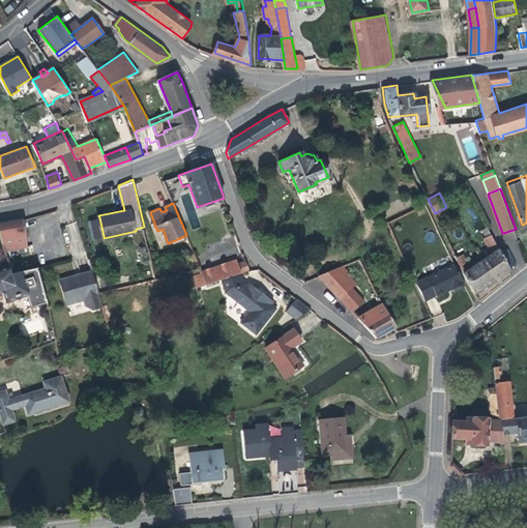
[(104,236),(99,217),(89,221),(93,239),(104,236)]
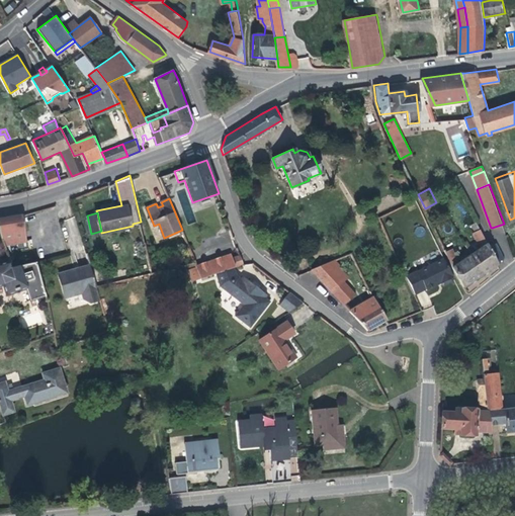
[(0,218),(0,237),(4,253),(8,252),(6,245),(27,240),(22,213),(0,218)]
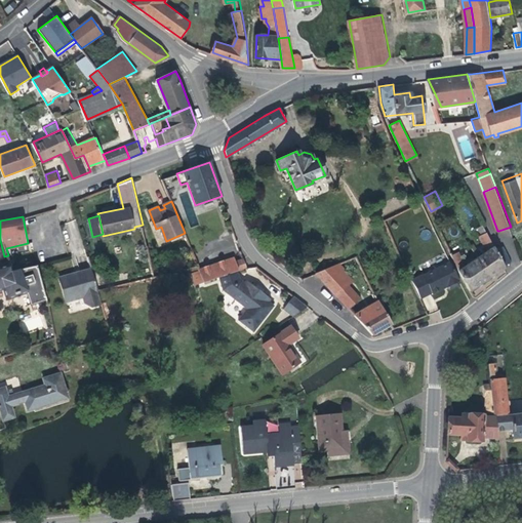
[(486,244),(494,239),(489,230),(481,234),(486,244)]
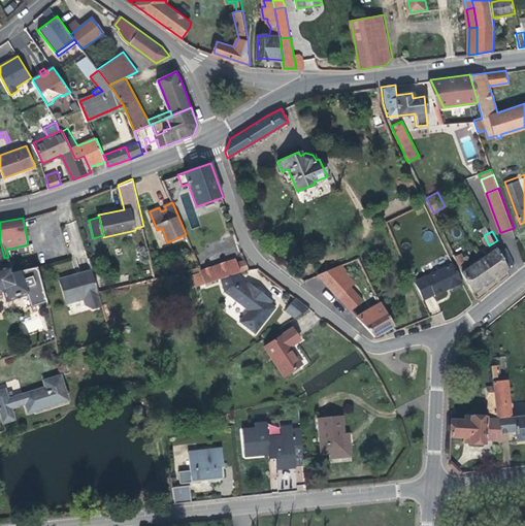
[(140,256),(150,254),(148,240),(137,243),(140,256)]
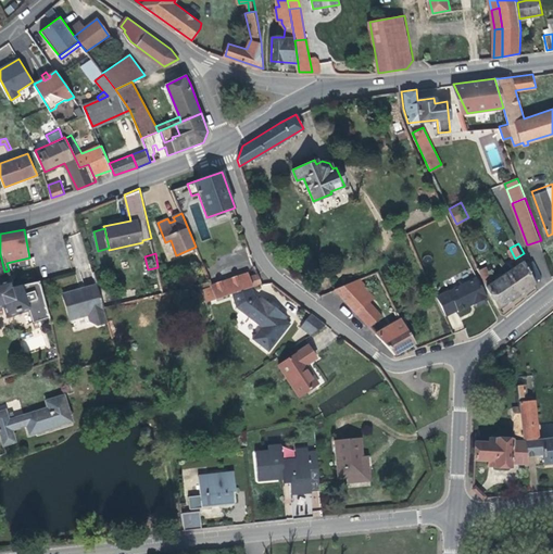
[(524,261),(486,286),(498,307),(535,282),(533,280),(542,276),(533,261),(526,265),(524,261)]
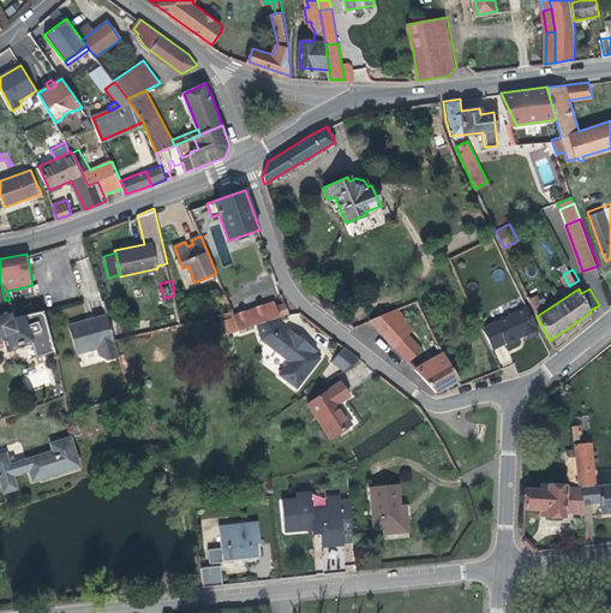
[(532,297),(538,309),(546,304),(540,292),(532,297)]
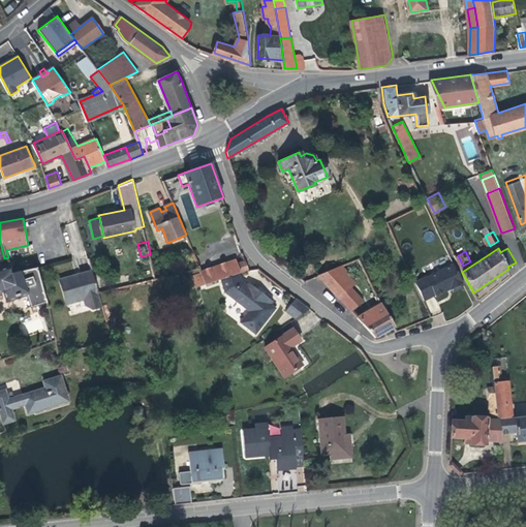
[(235,260),(200,272),(194,275),(196,287),(205,284),(223,278),(240,272),(247,269),(244,260),(236,262),(235,260)]
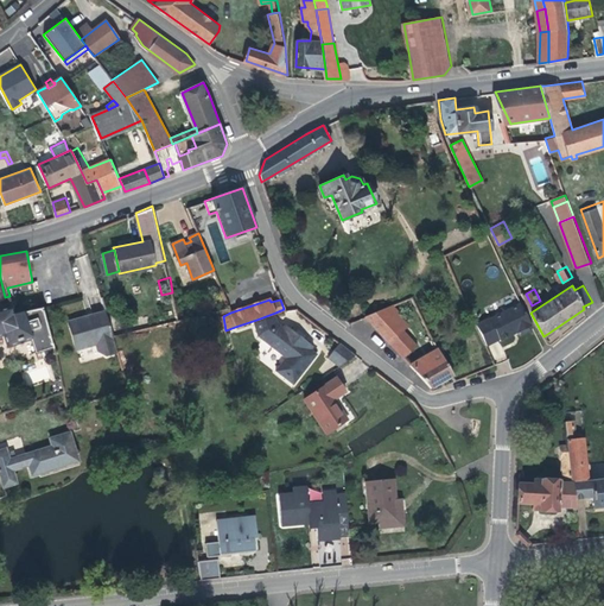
[(489,316),(475,323),(485,345),(496,340),(497,341),(516,332),(517,333),(521,334),(531,329),(532,324),(520,302),(489,317),(489,316)]
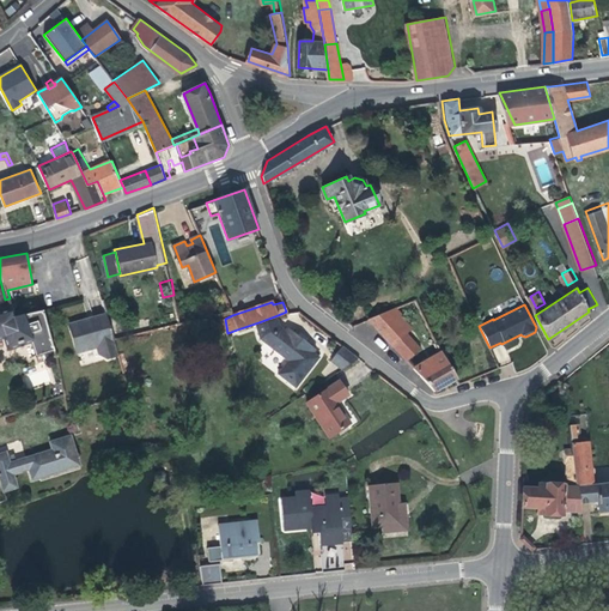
[(401,306),(369,319),(383,333),(389,328),(399,326),(400,324),(401,314),(400,313),(403,309),(401,306)]
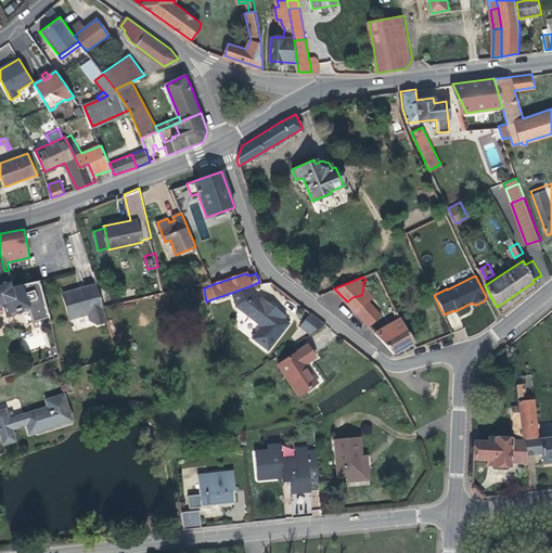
[(0,323),(16,326),(51,316),(40,279),(8,285),(7,282),(0,283),(0,323)]
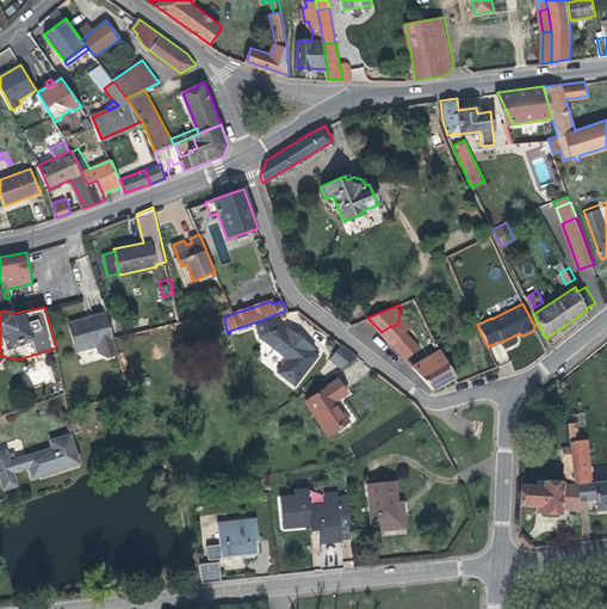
[(124,312),(109,317),(115,337),(155,327),(152,313),(128,320),(124,312)]
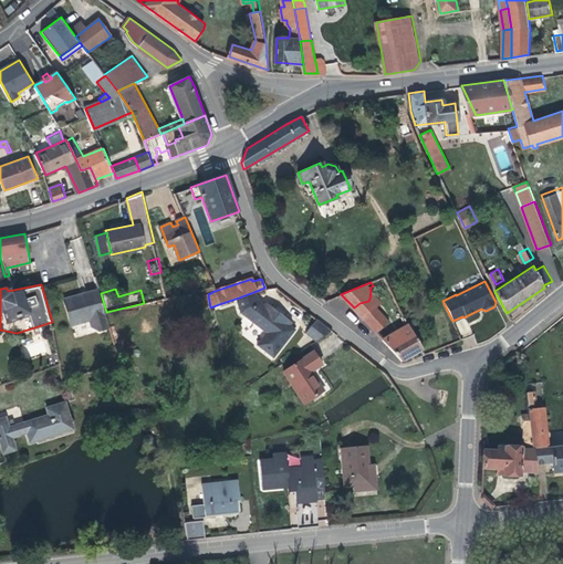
[(360,303),(354,307),(363,317),(374,306),(379,301),(371,290),(369,299),(368,301),(360,303)]
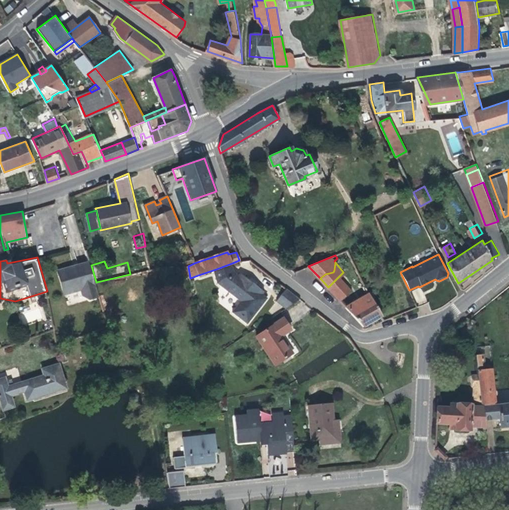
[(232,263),(216,269),(220,281),(242,302),(234,313),(249,324),(268,299),(265,295),(267,293),(243,274),(241,277),(236,273),(232,263)]
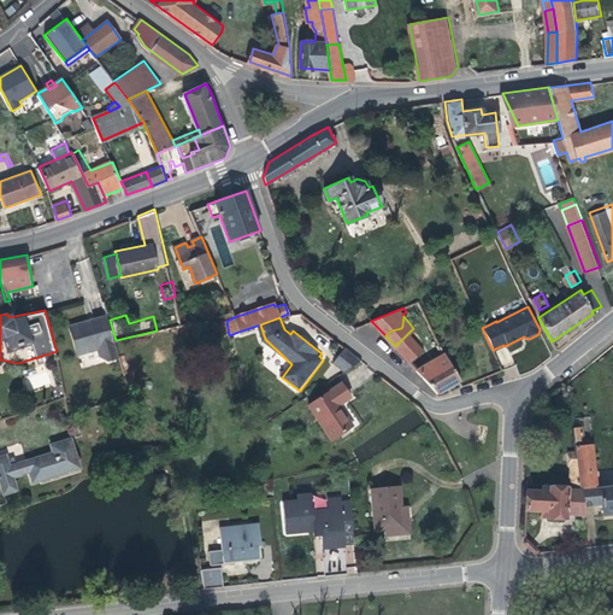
[(111,359),(121,357),(116,340),(110,320),(94,323),(93,320),(71,327),(81,353),(100,347),(102,355),(111,359)]
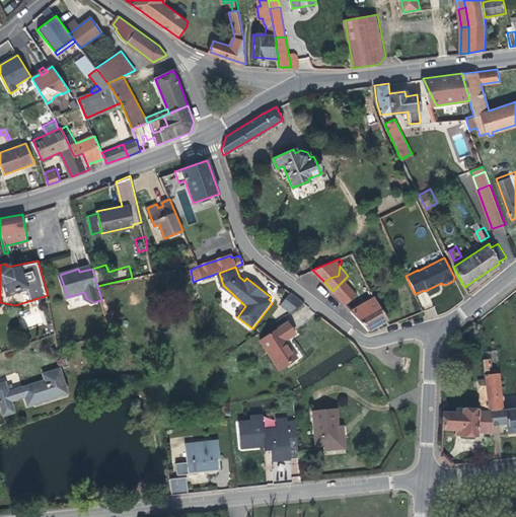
[(343,281),(333,291),(348,307),(359,298),(343,281)]
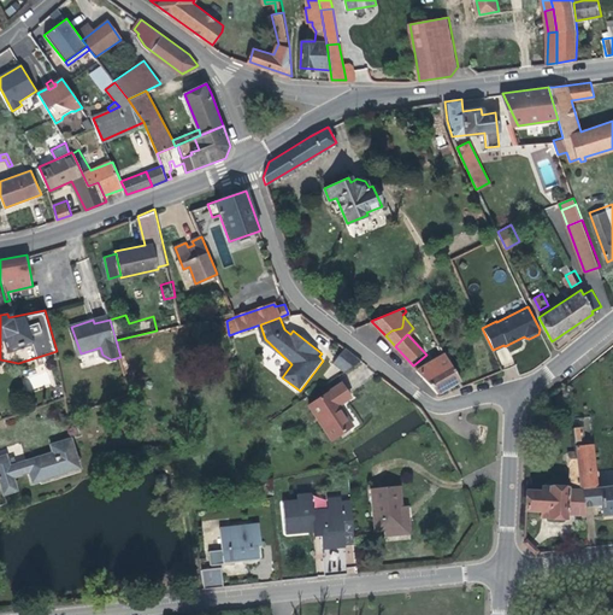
[(335,363),(346,373),(364,362),(351,351),(335,363)]
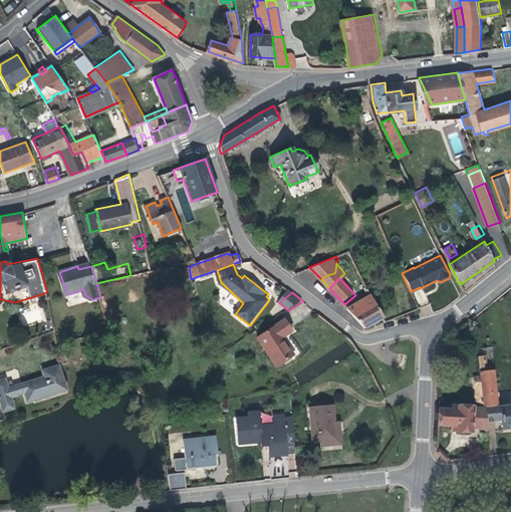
[(382,316),(374,302),(367,306),(364,301),(349,310),(364,327),(382,316)]
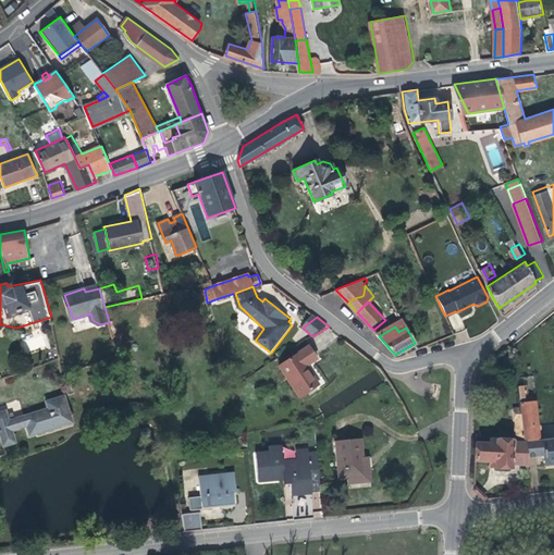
[(29,348),(50,344),(48,333),(27,336),(29,348)]
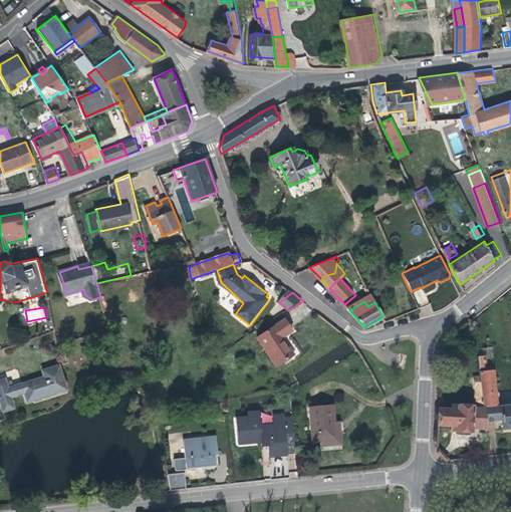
[(283,318),(257,335),(275,364),(292,353),(281,337),(291,330),(283,318)]
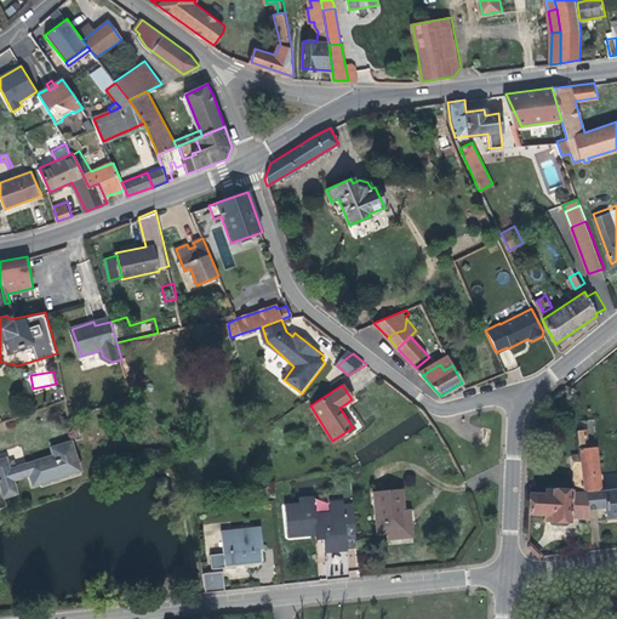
[(34,486),(81,470),(73,442),(51,448),(53,455),(20,465),(17,460),(9,463),(7,458),(0,459),(0,480),(4,493),(17,489),(15,481),(30,475),(34,486)]
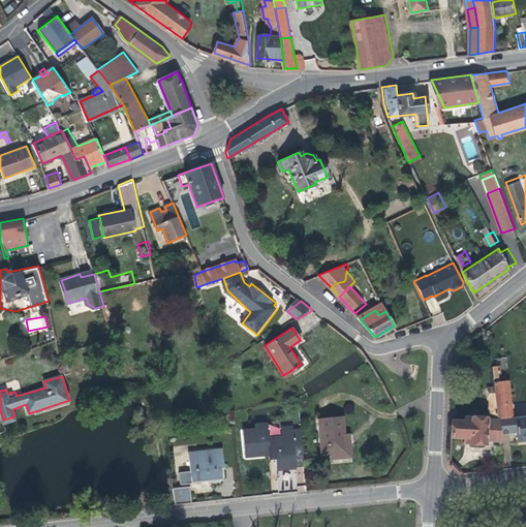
[(495,382),(496,389),(501,433),(516,432),(518,442),(525,441),(525,415),(515,417),(509,381),(501,381),(495,382)]
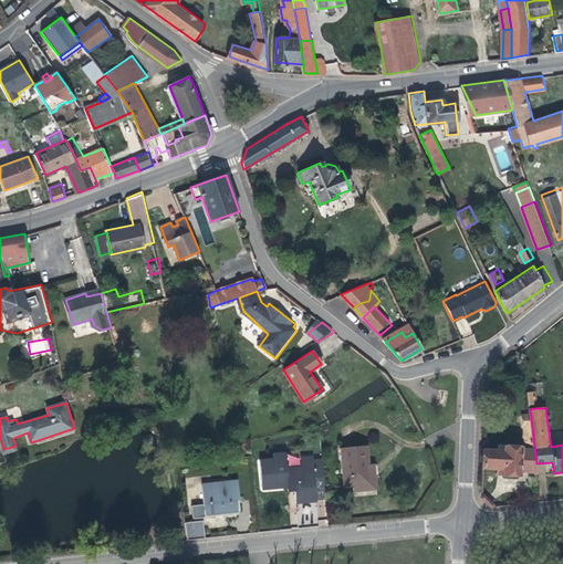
[(500,451),(483,450),(482,468),(498,469),(498,473),(510,474),(521,474),(521,471),(538,472),(537,463),(531,416),(524,417),(528,451),(523,450),(522,449),(500,447),(500,451)]
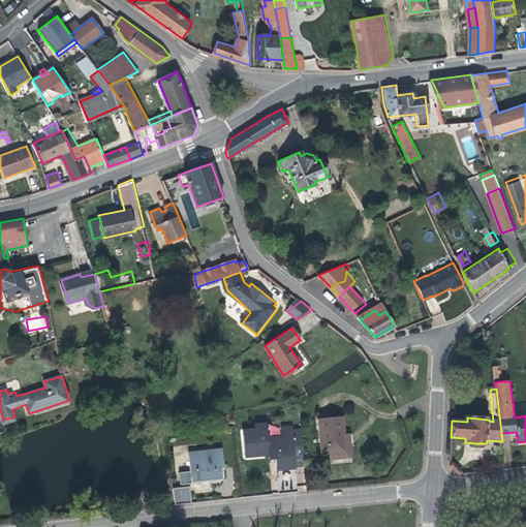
[(330,457),(348,456),(346,443),(342,444),(341,439),(344,436),(343,419),(318,420),(321,455),(329,455),(330,457)]
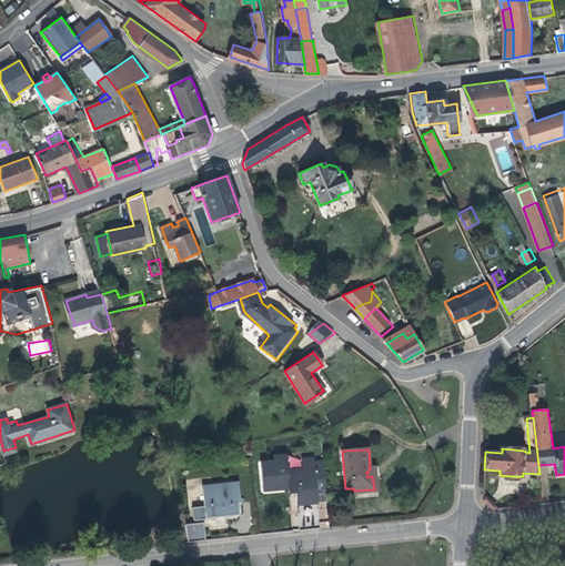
[(318,499),(326,499),(322,460),(313,461),(313,457),(301,458),(301,470),(289,471),(286,453),(273,455),(274,458),(260,461),(263,489),(295,485),(296,504),(318,502),(318,499)]
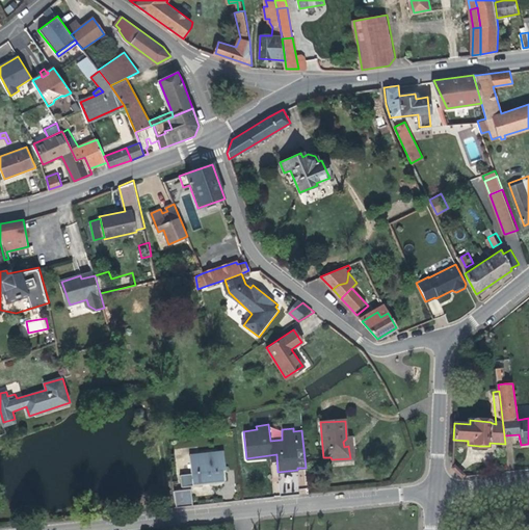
[(180,487),(182,487),(192,486),(222,483),(221,471),(225,471),(222,451),(188,455),(190,474),(179,476),(180,487)]
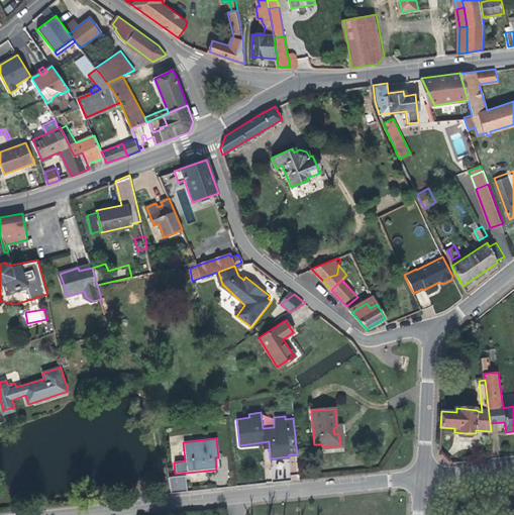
[(177,477),(168,478),(171,494),(186,492),(185,476),(177,477)]
